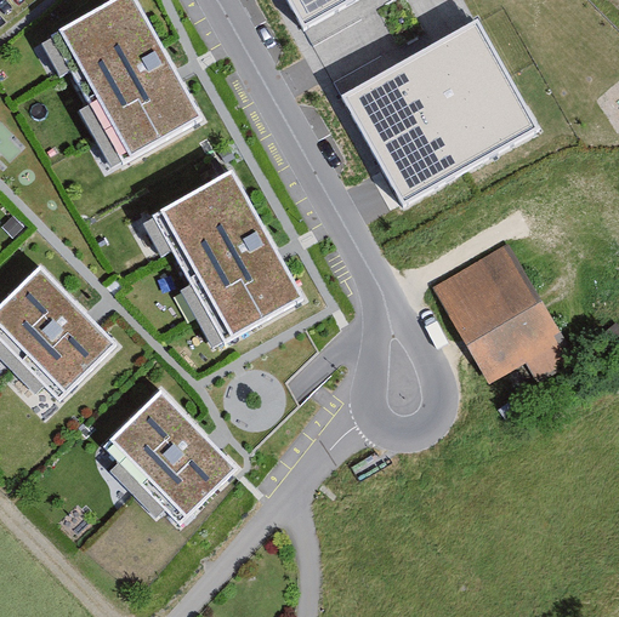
[(213,121),(145,0),(124,0),(51,40),(123,170),(213,121)]
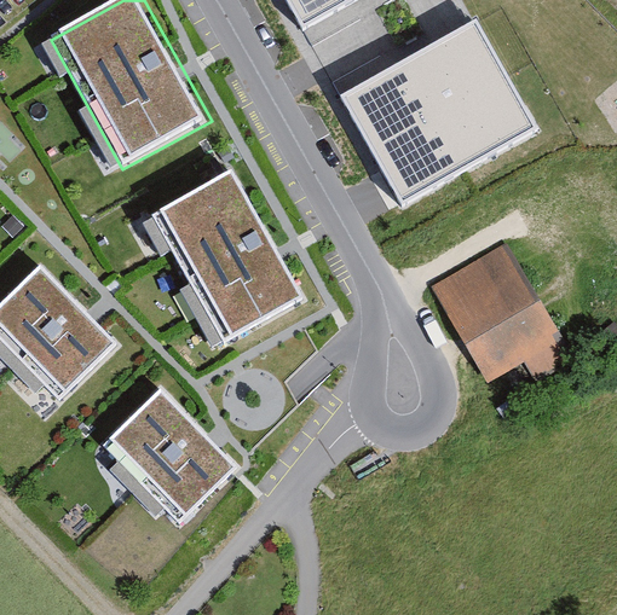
[(286,0),(300,27),(347,0),(286,0)]
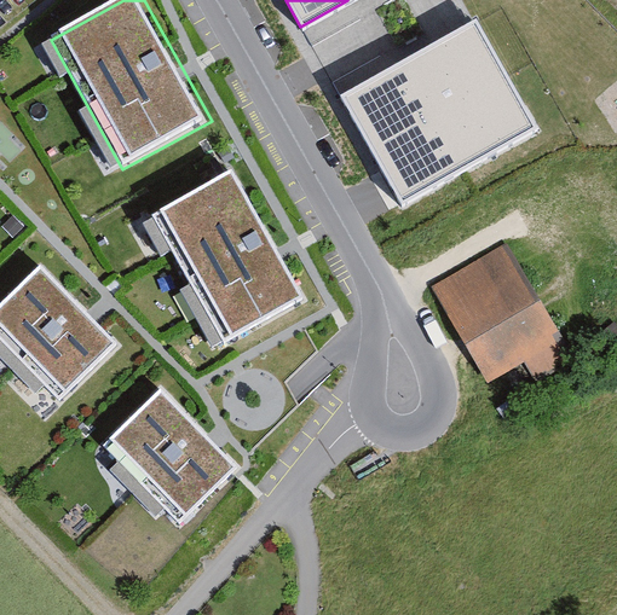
[(473,16),(338,92),(399,201),(535,125),(473,16)]
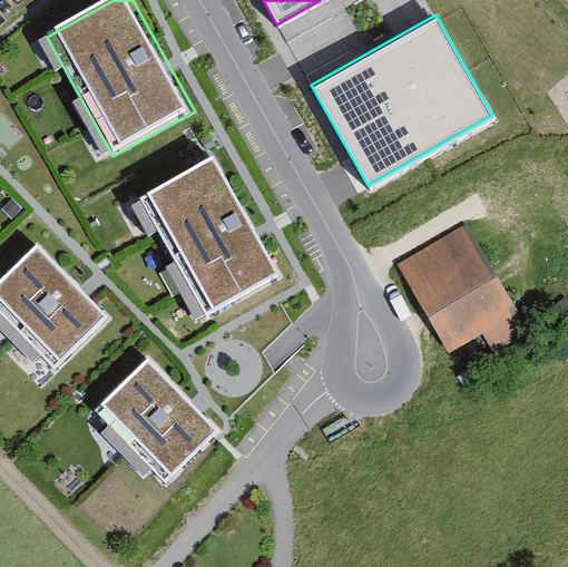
[(284,281),(218,160),(139,203),(204,324),(284,281)]
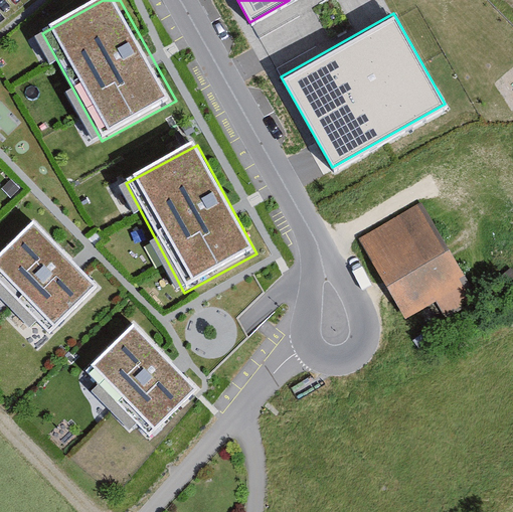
[(357,238),(403,320),(435,303),(443,317),(474,299),(418,203),(357,238)]
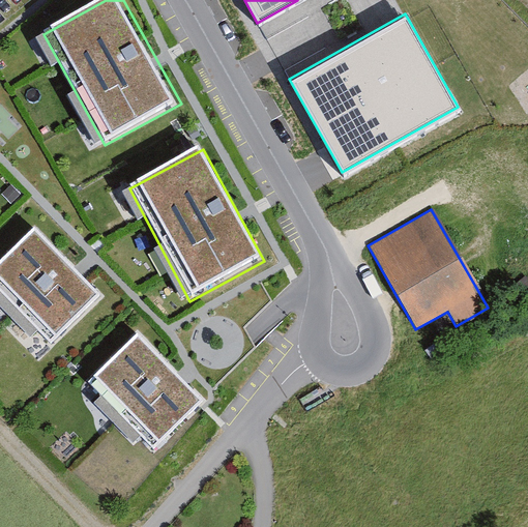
[(37,226),(0,263),(0,303),(46,349),(103,291),(37,226)]
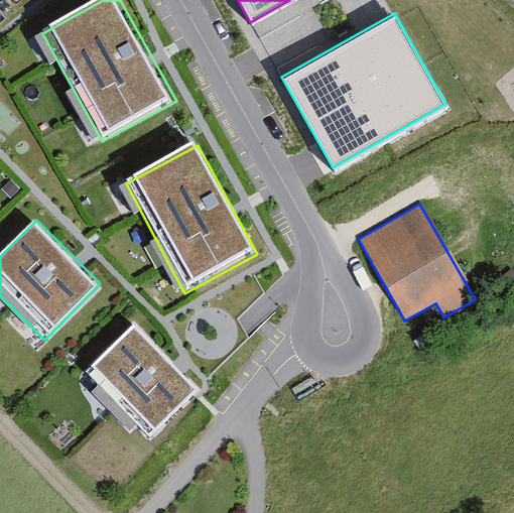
[(133,322),(78,378),(141,441),(198,385),(133,322)]
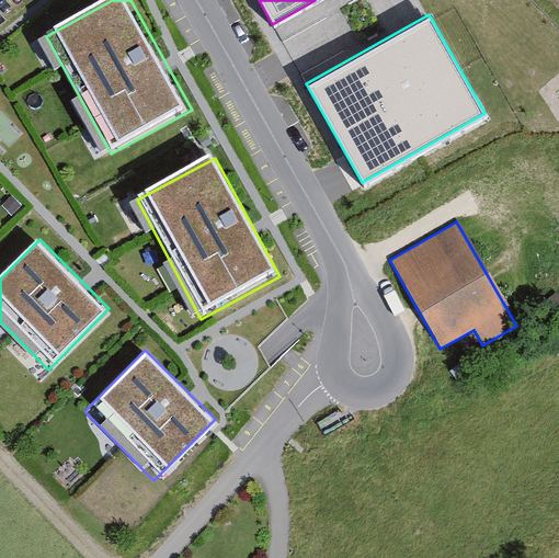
All buildings are outlined.
